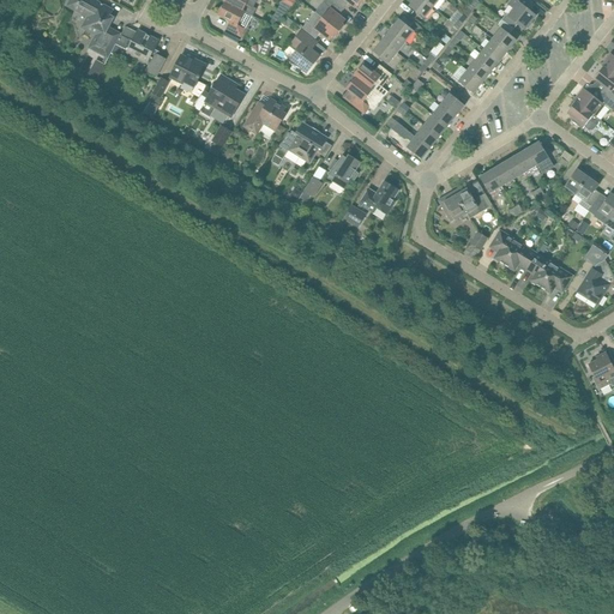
[(114,18),(110,16),(113,10),(94,0),(70,0),(67,6),(88,17),(82,28),(96,35),(89,48),(109,59),(122,34),(121,34),(109,28),(114,18)]
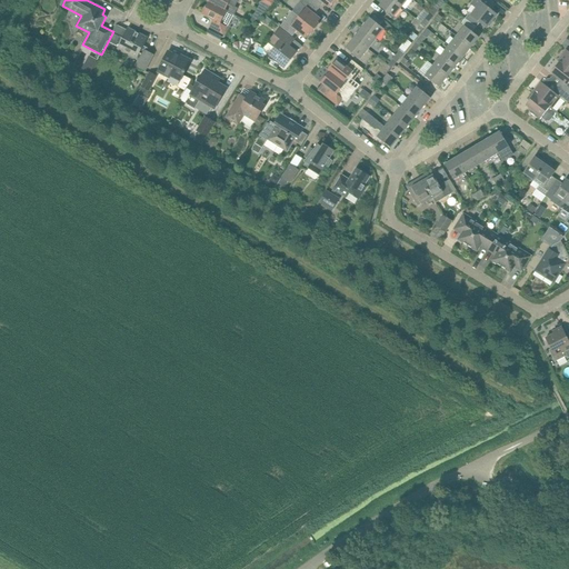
[(235,15),(208,0),(207,1),(209,2),(202,15),(213,20),(210,27),(223,35),(235,15)]
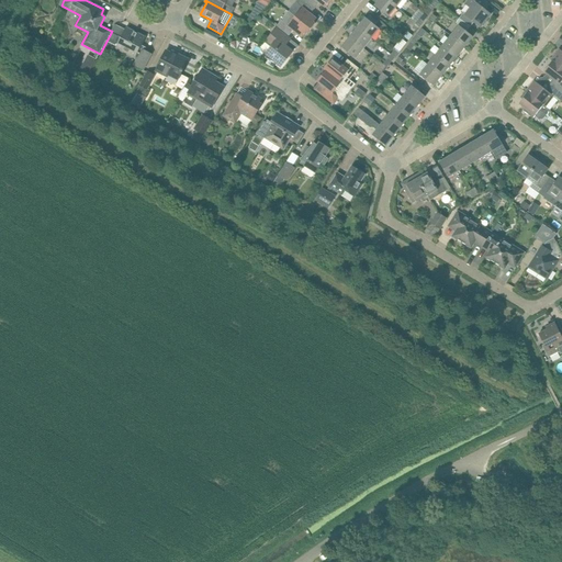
[(235,8),(232,7),(235,0),(204,0),(205,0),(232,14),(235,8)]
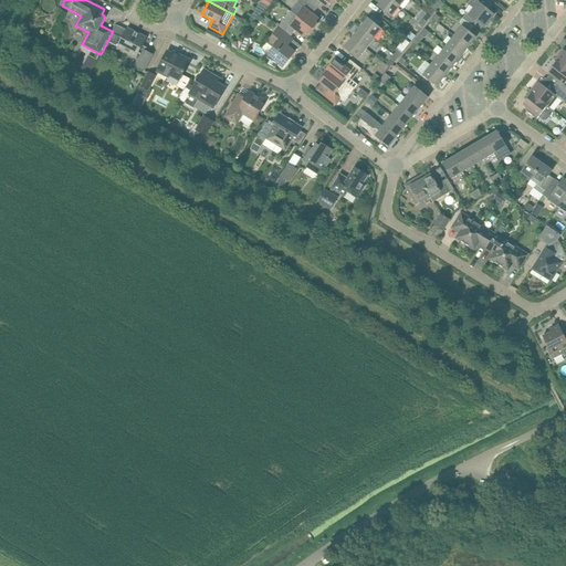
[(299,2),(291,11),(297,17),(313,30),(317,23),(316,22),(318,19),(313,13),(317,8),(306,0),(301,0),(299,2)]
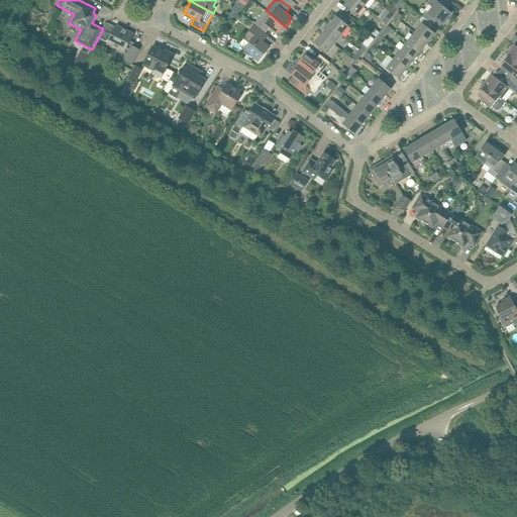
[(365,6),(356,0),(348,0),(344,5),(357,15),(365,6)]
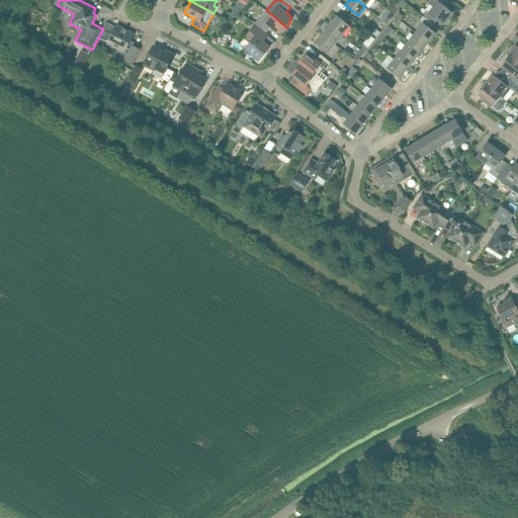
[(448,2),(445,0),(431,0),(429,4),(434,7),(430,12),(428,11),(424,17),(433,24),(436,20),(443,25),(452,13),(444,7),(448,2)]
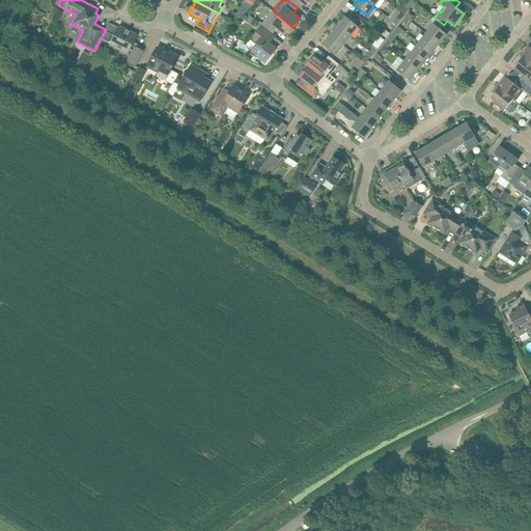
[(270,15),(261,25),(264,27),(273,33),(277,29),(285,35),(287,31),(289,33),(294,28),(279,16),(273,10),(270,15)]
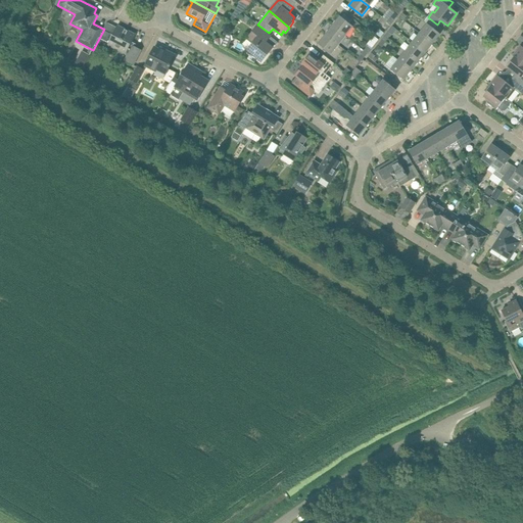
[(332,26),(345,36),(353,27),(340,16),(332,26)]
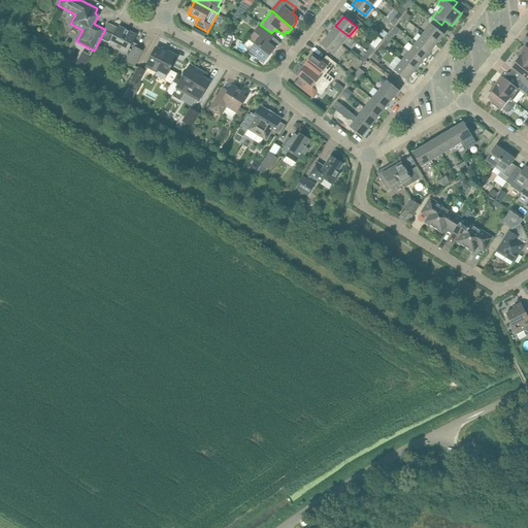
[(444,34),(431,24),(424,33),(437,44),(444,34)]
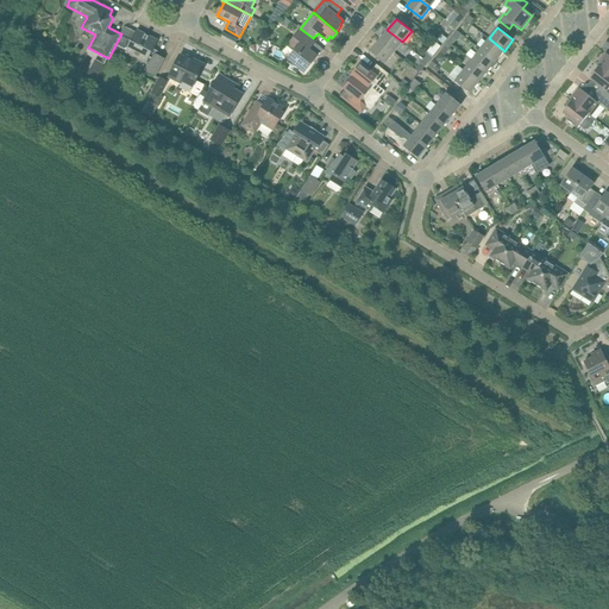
[(158,41),(137,30),(125,52),(149,64),(145,71),(155,76),(164,58),(155,54),(157,50),(154,49),(158,41)]
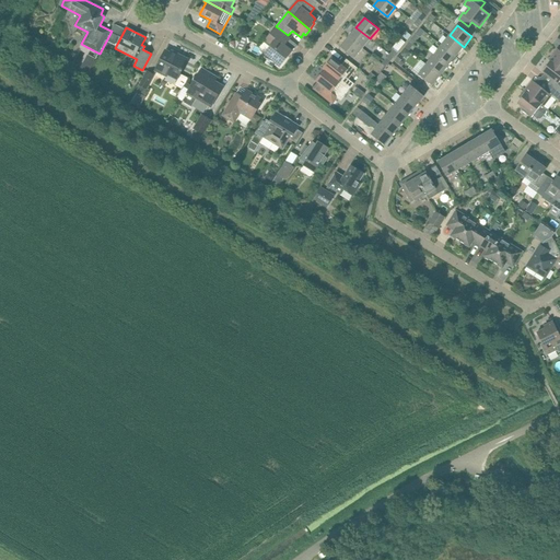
[(348,37),(362,48),(370,38),(356,27),(348,37)]
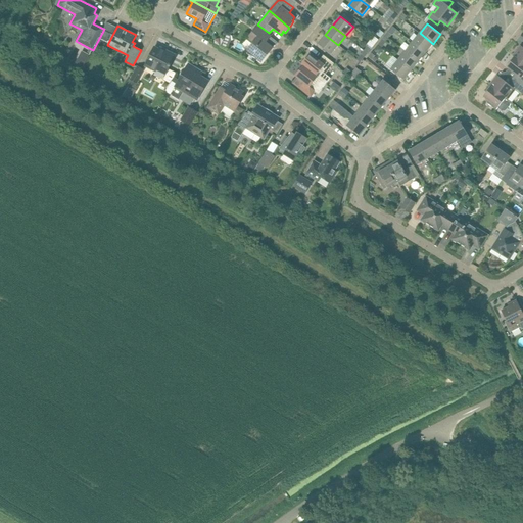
[(202,37),(204,34),(192,27),(190,31),(202,37)]
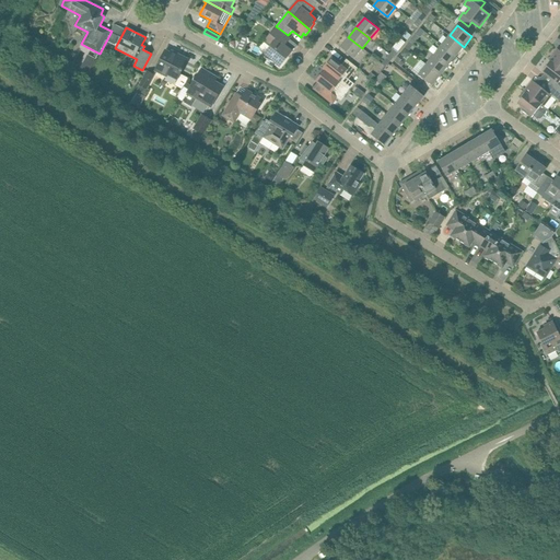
[(284,45),(289,39),(276,28),(266,41),(271,45),(267,51),(268,51),(265,58),(279,66),(281,62),(282,63),(292,51),(284,45)]
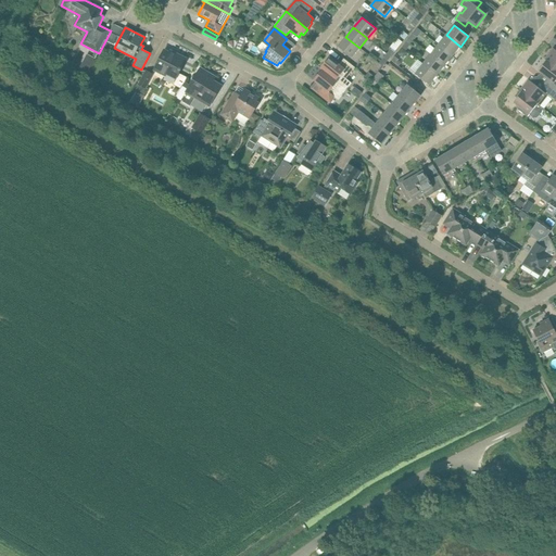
[(439,45),(452,55),(460,47),(446,35),(439,45)]
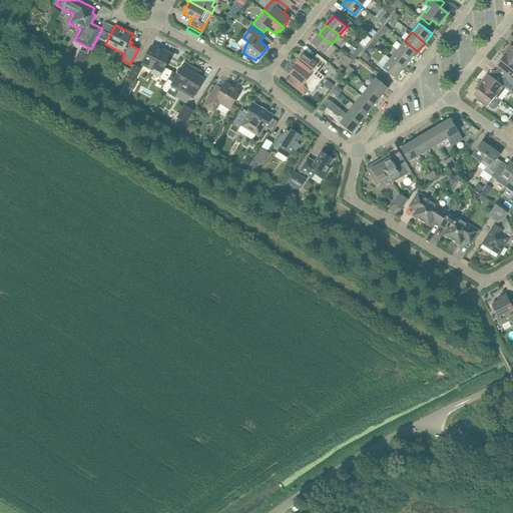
[(319,34),(312,43),(325,53),(332,44),(319,34)]
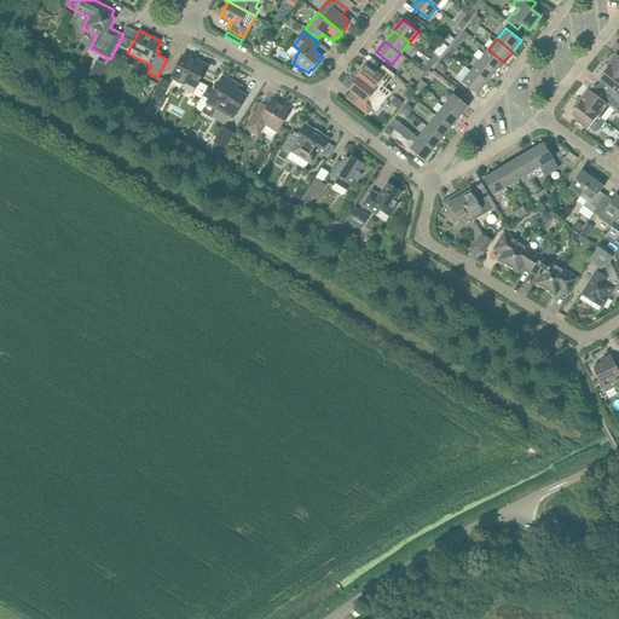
[(447,53),(452,56),(461,45),(456,42),(447,53)]
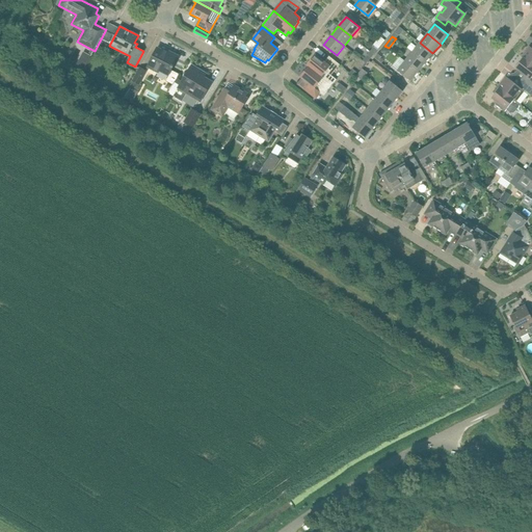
[(413,52),(425,62),(432,53),(420,43),(413,52)]
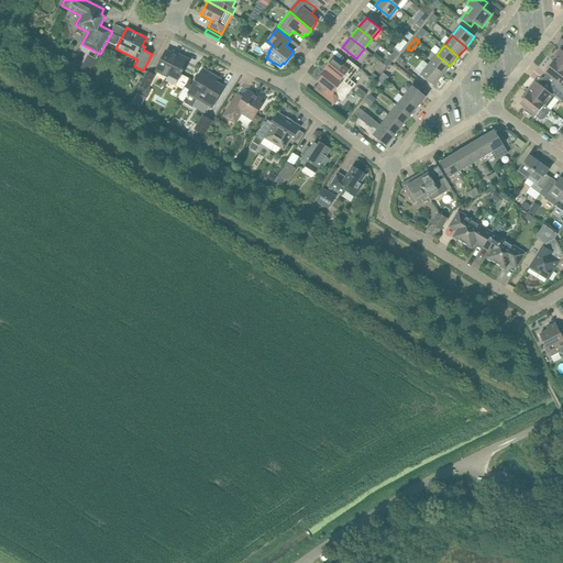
[(562,51),(561,50),(552,61),(553,62),(562,68),(562,51)]
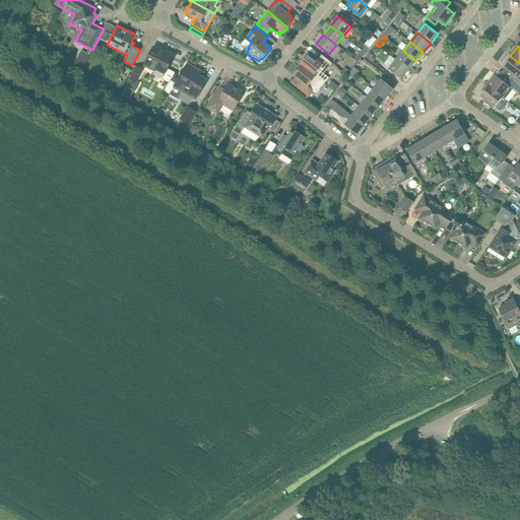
[(164,52),(153,47),(144,66),(154,71),(155,69),(165,74),(175,55),(165,50),(164,52)]
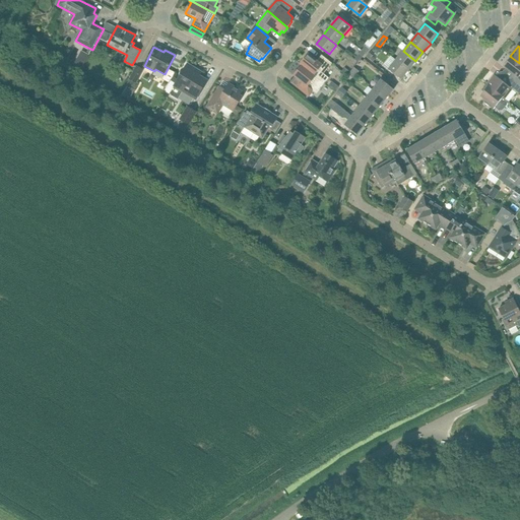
[(396,60),(395,60),(408,70),(415,61),(403,51),(396,60)]
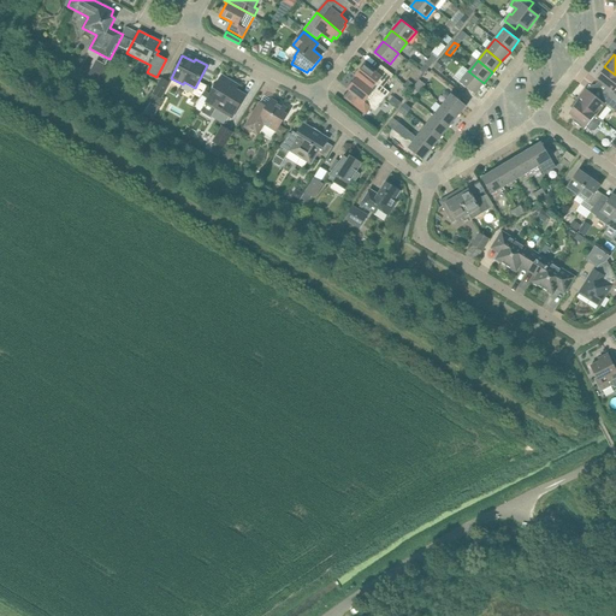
[(356,77),(385,98),(390,92),(384,87),(394,75),(381,65),(375,72),(365,64),(355,76),(356,77)]
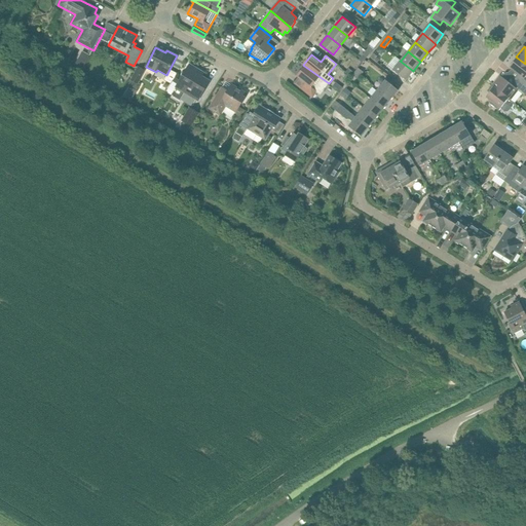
[(525,76),(525,64),(517,58),(510,68),(519,75),(515,79),(525,88),(525,79),(524,78),(525,76)]
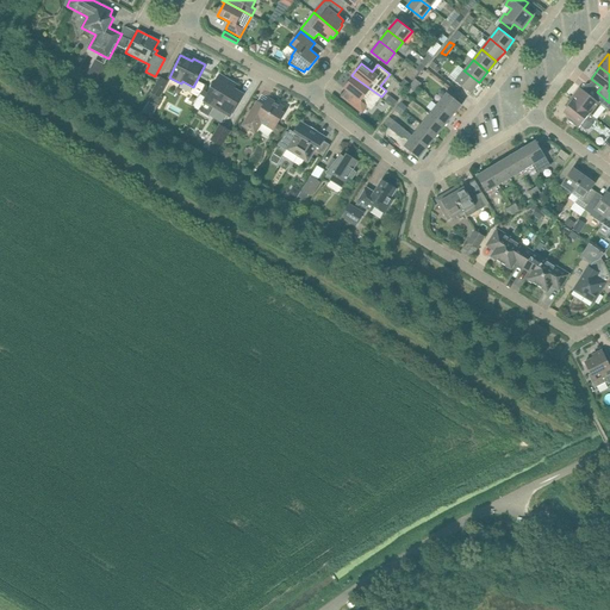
[(464,70),(455,81),(471,93),(479,82),(464,70)]
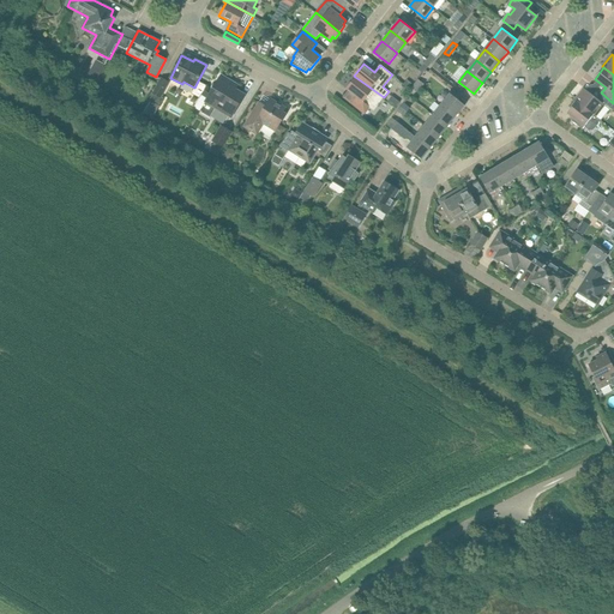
[(199,112),(210,118),(216,108),(232,116),(245,95),(235,90),(238,85),(221,76),(210,94),(208,98),(199,112)]
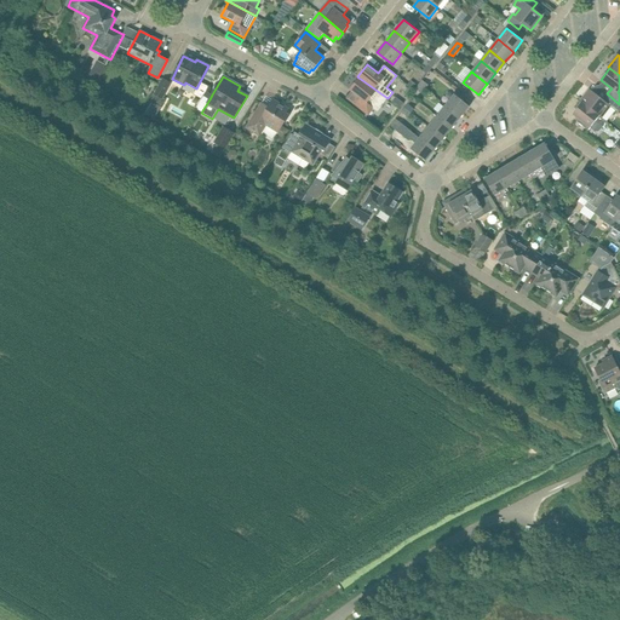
[(368,115),(373,109),(377,112),(388,98),(359,78),(350,90),(360,98),(355,104),(368,115)]
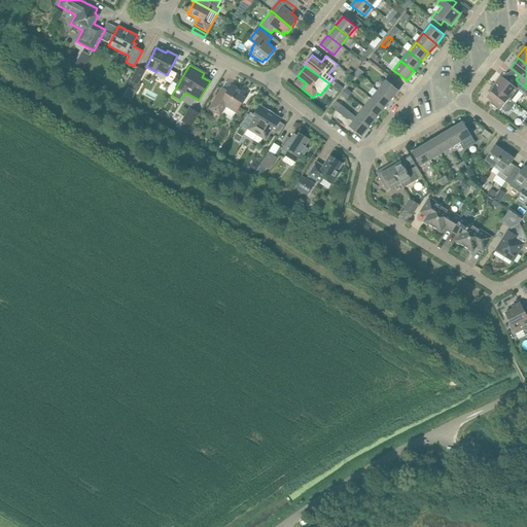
[(140,84),(138,83),(145,71),(138,67),(124,96),(132,101),(140,84)]
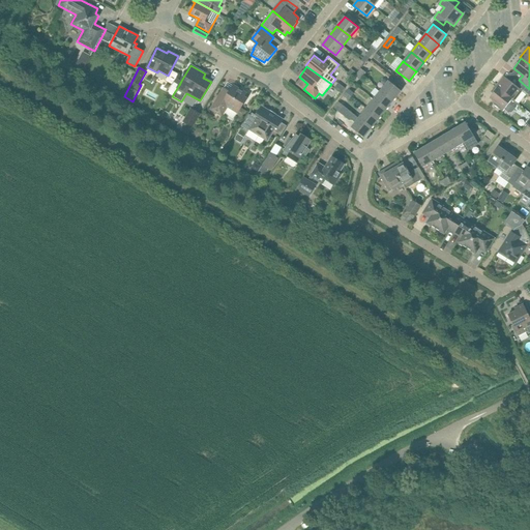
[(526,94),(529,89),(519,80),(514,85),(504,76),(496,86),(514,101),(522,91),(526,94)]
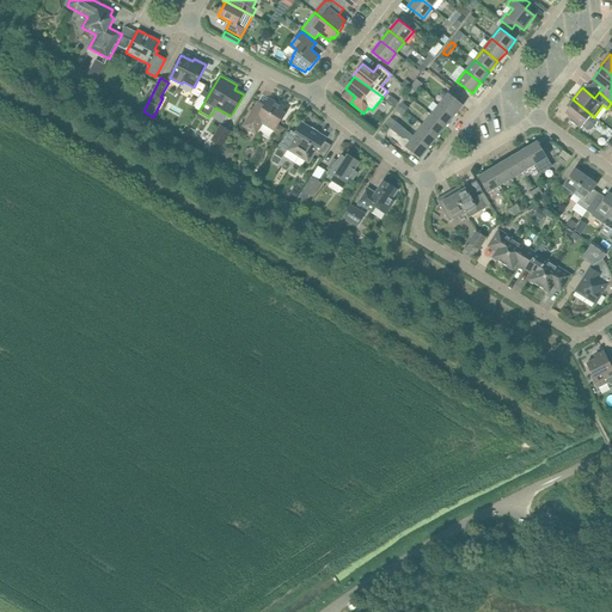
[(440,104),(454,116),(464,105),(448,93),(440,104)]
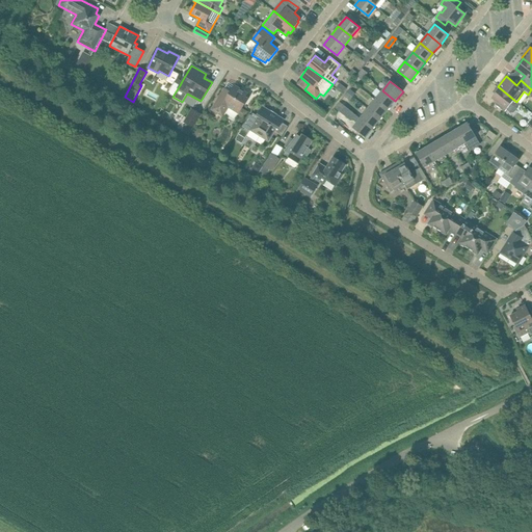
[(229,107),(238,113),(247,99),(245,97),(247,94),(235,85),(229,96),(222,91),(211,109),(222,116),(229,107)]
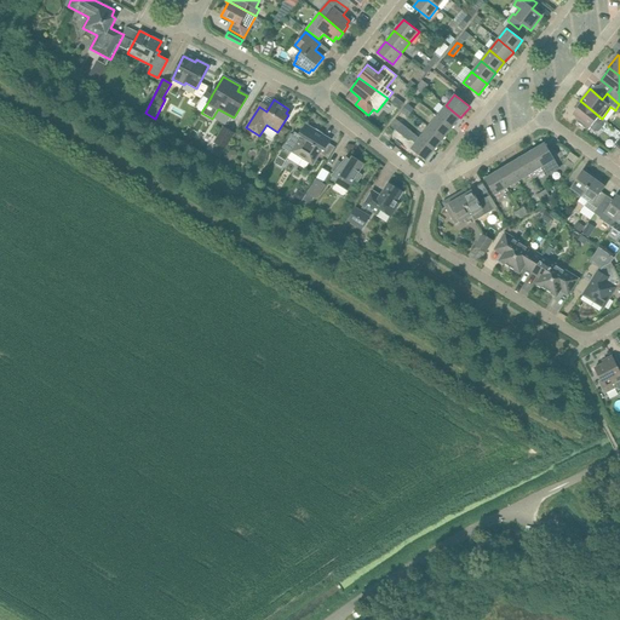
[(602,119),(580,101),(574,108),(577,109),(573,114),(579,119),(577,121),(587,131),(590,128),(592,130),(596,131),(598,131),(600,130),(606,122),(602,119)]
